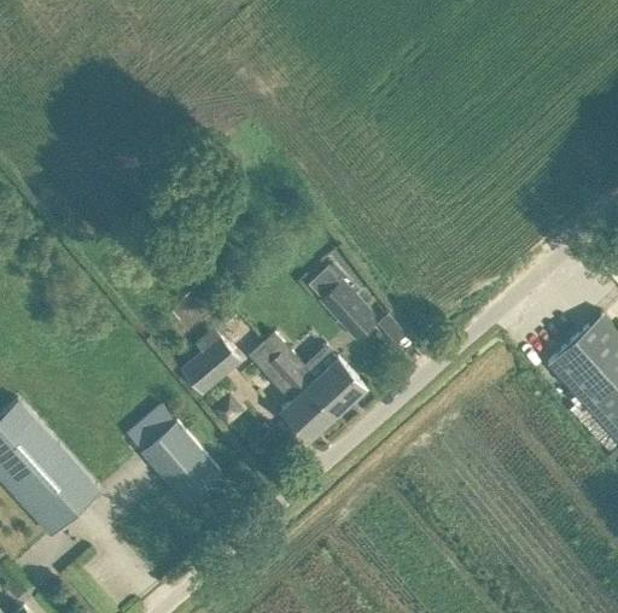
[(320,302),(330,313),(347,330),(351,326),(362,337),(378,322),(340,282),(327,267),(309,285),(322,299),(320,302)]
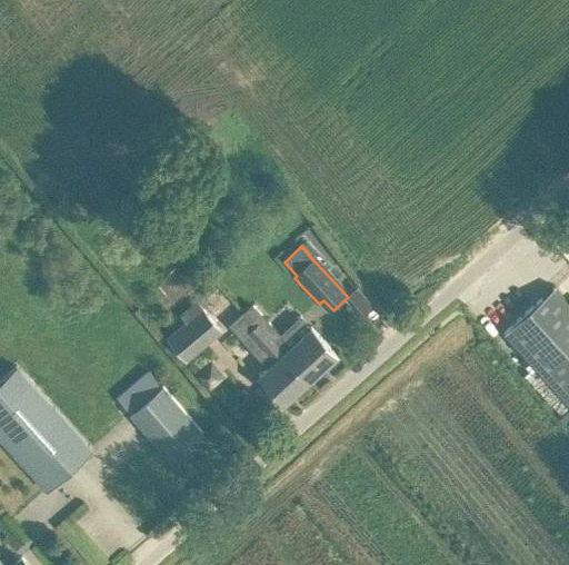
[(555,290),(496,344),(568,425),(568,308),(553,291),(555,290)]
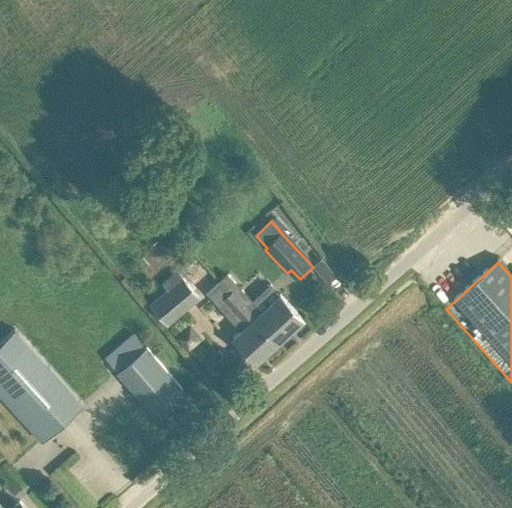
[(149,306),(161,321),(158,323),(164,330),(200,299),(177,272),(161,286),(166,291),(149,306)]
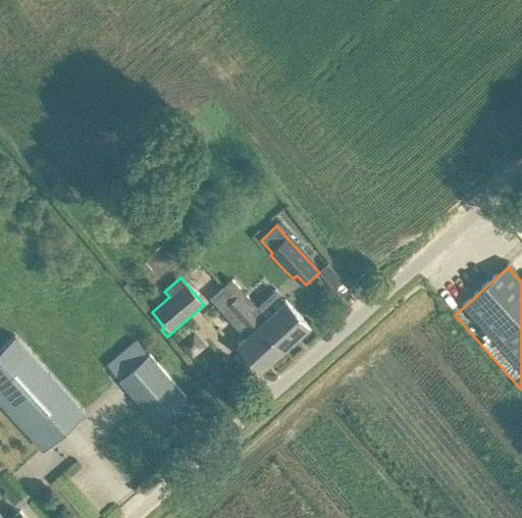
[(218,298),(227,308),(239,298),(252,312),(247,316),(281,354),(309,328),(285,303),(267,319),(231,280),(222,289),(225,292),(224,293),(218,298)]
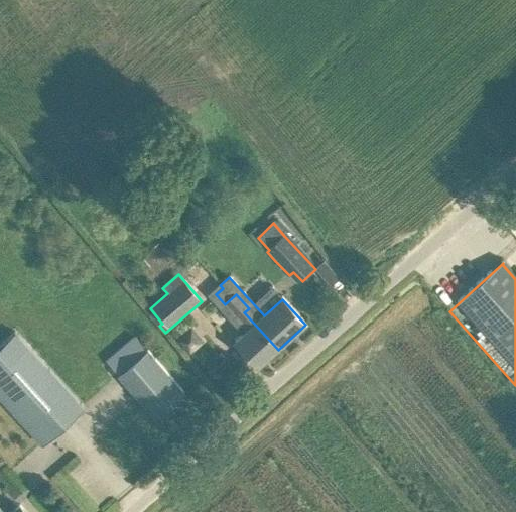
[(249,308),(236,294),(225,304),(216,294),(222,289),(219,285),(207,297),(242,337),(236,342),(259,367),(278,350),(244,312),(249,308)]
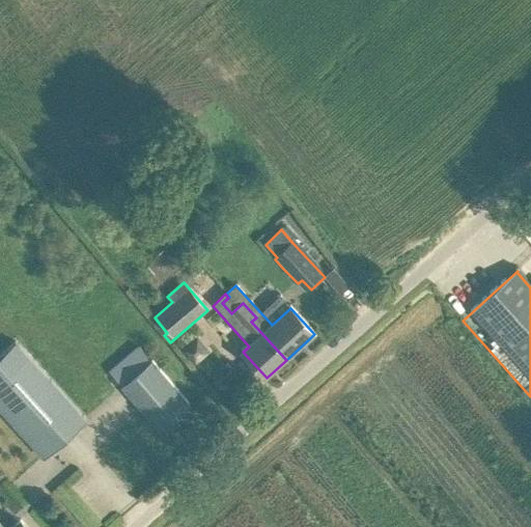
[(0,413),(43,461),(85,422),(15,344),(0,357),(0,413)]
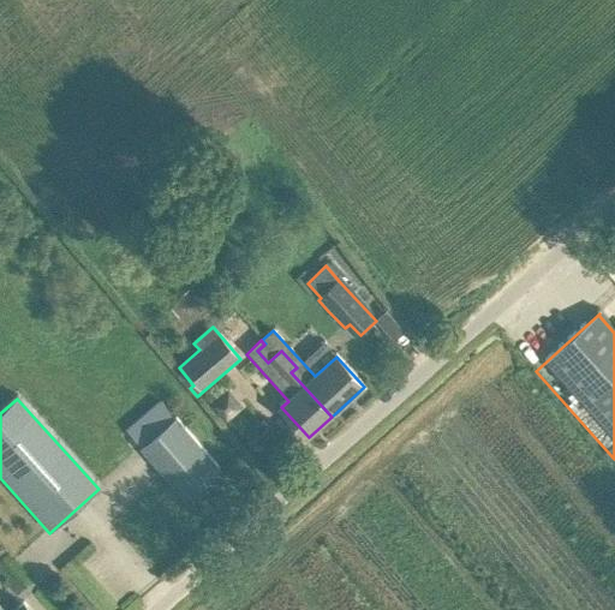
[(141,450),(184,500),(219,471),(175,420),(141,450)]
